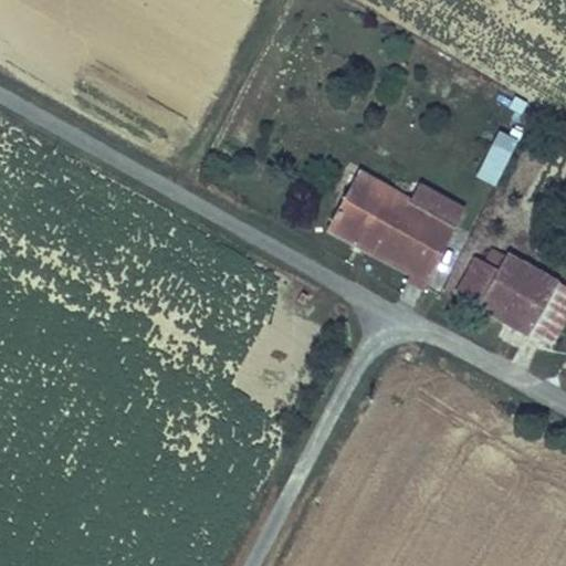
[(520,144),(500,133),(477,176),(496,187),(520,144)]
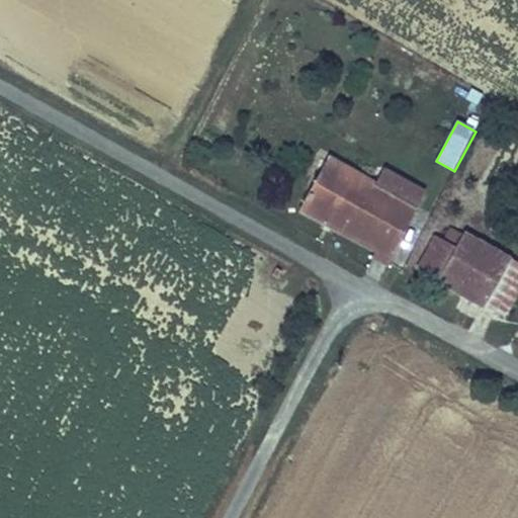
[(299,212),(391,261),(427,191),(384,169),(377,181),(330,156),(299,212)]
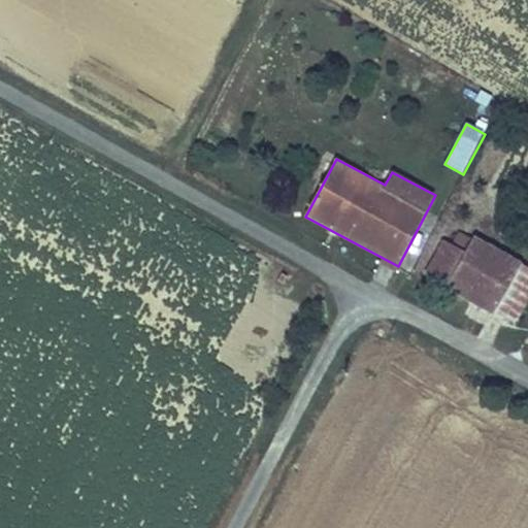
[(424,274),(447,287),(473,241),(459,233),(452,245),(443,240),(424,274)]
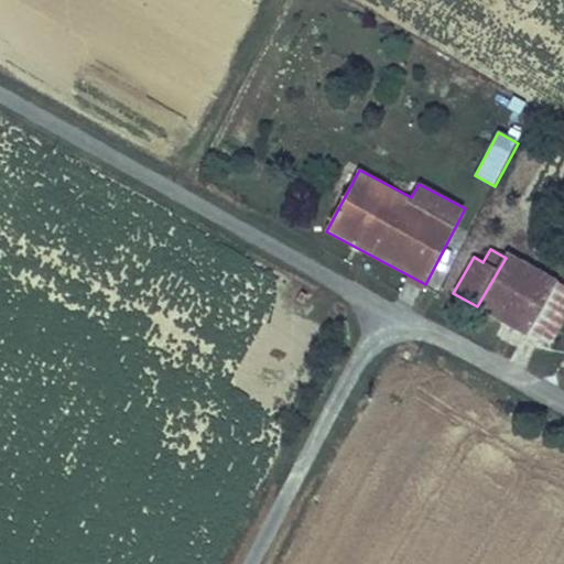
[(477,306),(528,335),(557,282),(508,253),(506,258),(477,306)]
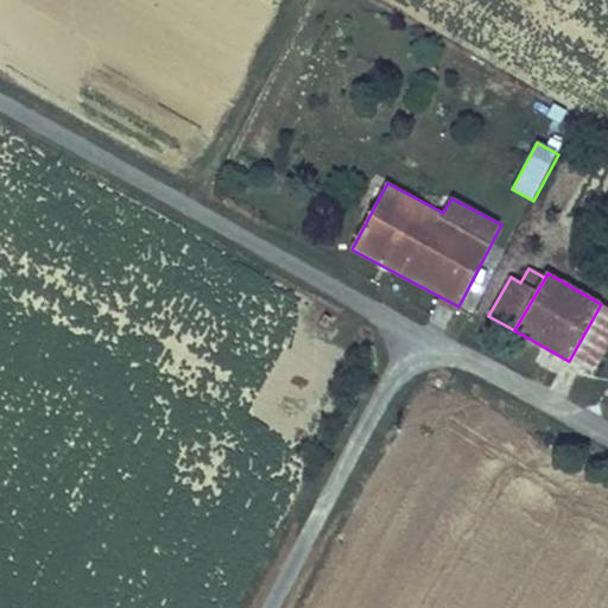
[(569,361),(594,375),(607,348),(607,308),(601,304),(569,361)]
